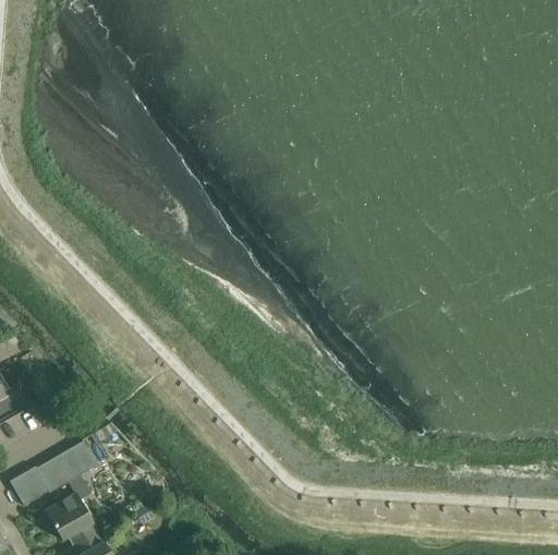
[(257,354),(244,362),(252,375),(265,368),(257,354)]
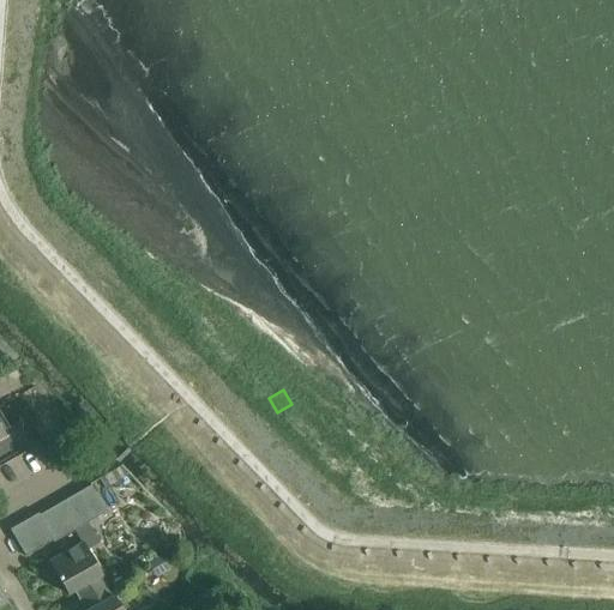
[(0,411),(0,460),(22,448),(13,433),(0,411)]
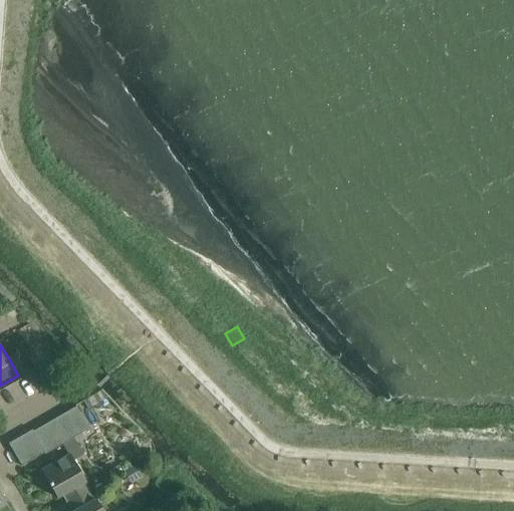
[(101,389),(84,399),(89,409),(107,398),(101,389)]
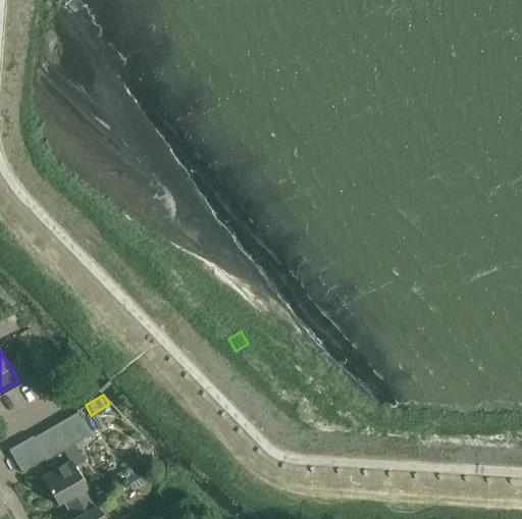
[(66,418),(80,440),(91,434),(77,412),(66,418)]
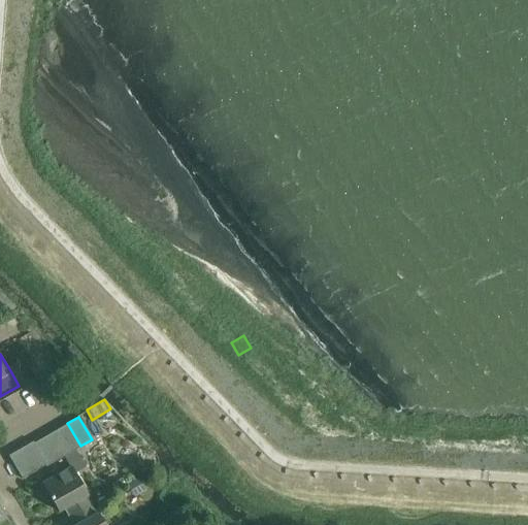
[(70,452),(76,449),(80,446),(67,423),(57,429),(70,452)]
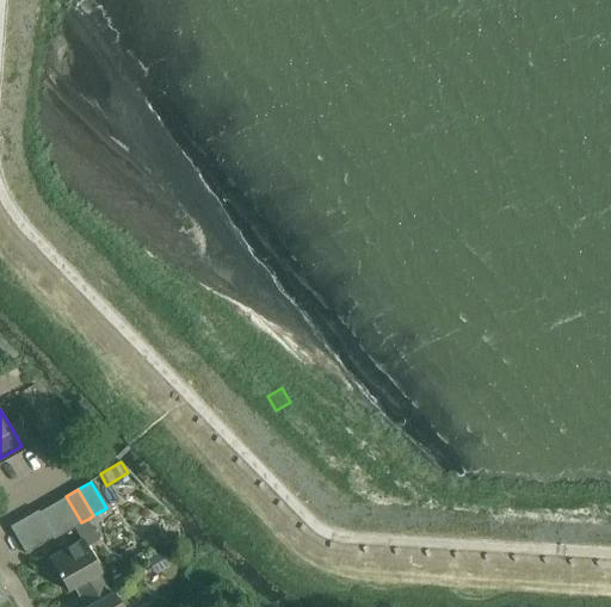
[(68,530),(74,526),(81,522),(66,496),(53,503),(68,530)]
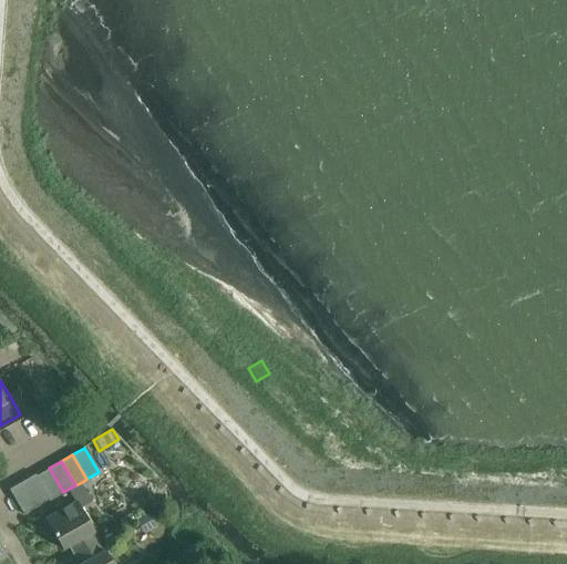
[(49,468),(37,475),(50,498),(49,499),(50,500),(63,492),(49,468)]
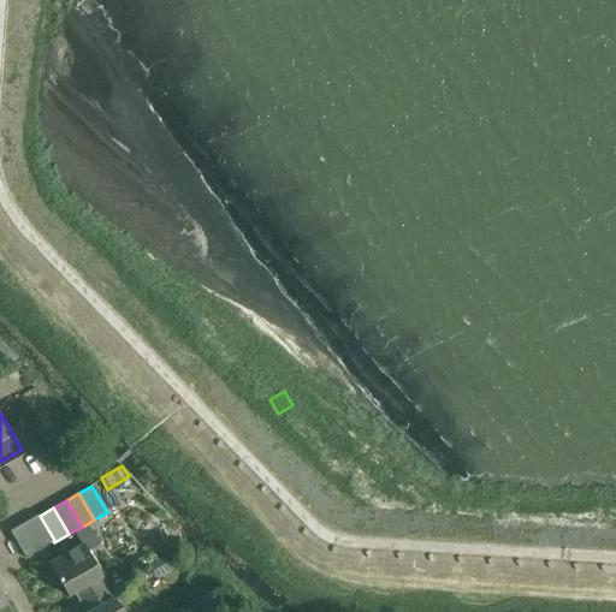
[(41,548),(53,541),(54,540),(40,516),(39,514),(24,522),(41,548)]
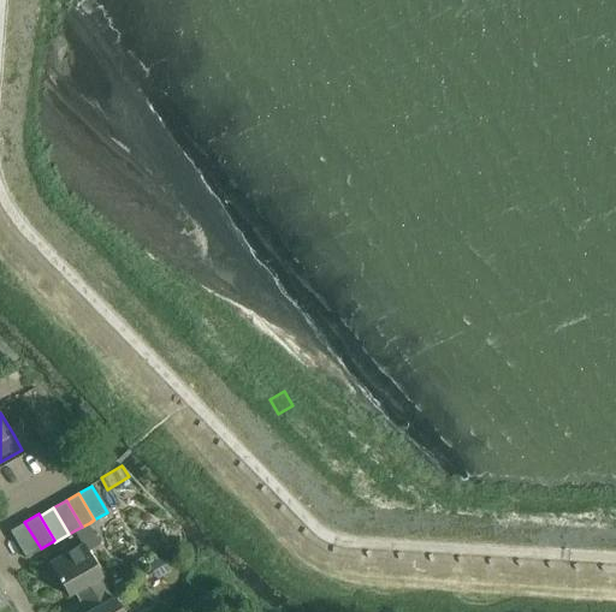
[(41,548),(24,522),(10,530),(27,557),(41,548)]
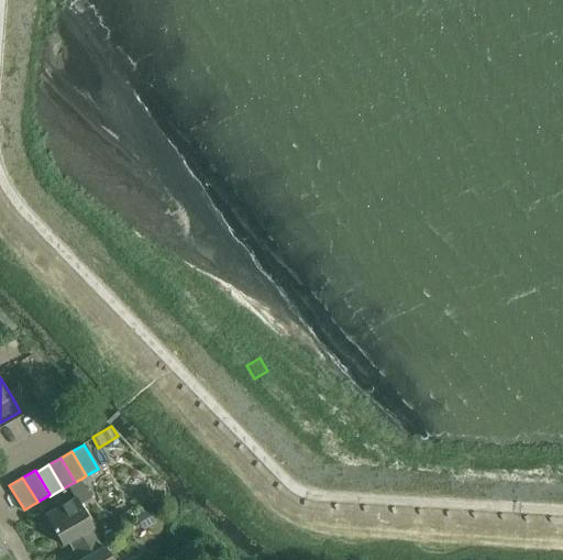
[(81,479),(75,482),(68,485),(76,497),(46,514),(64,545),(72,539),(77,549),(99,537),(94,528),(95,527),(80,504),(91,497),(81,479)]
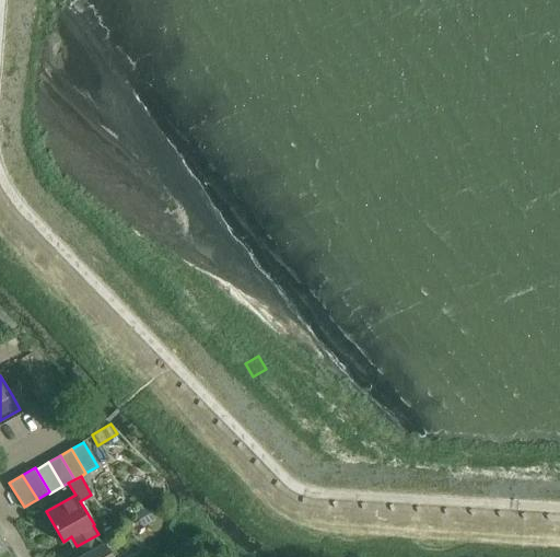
[(154,520),(147,507),(136,513),(142,525),(154,520)]
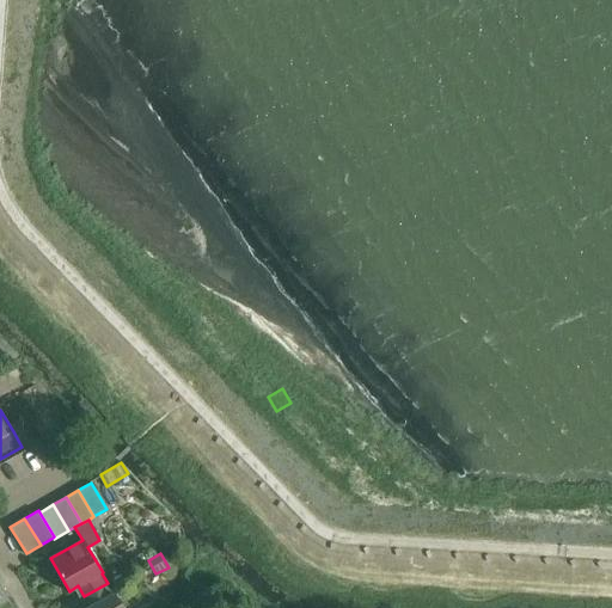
[(108,583),(84,596),(91,607),(89,607),(122,607),(115,593),(114,594),(108,583)]
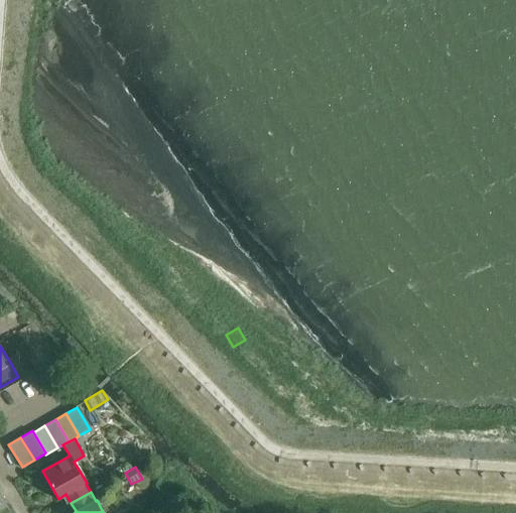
All buildings are outlined.
